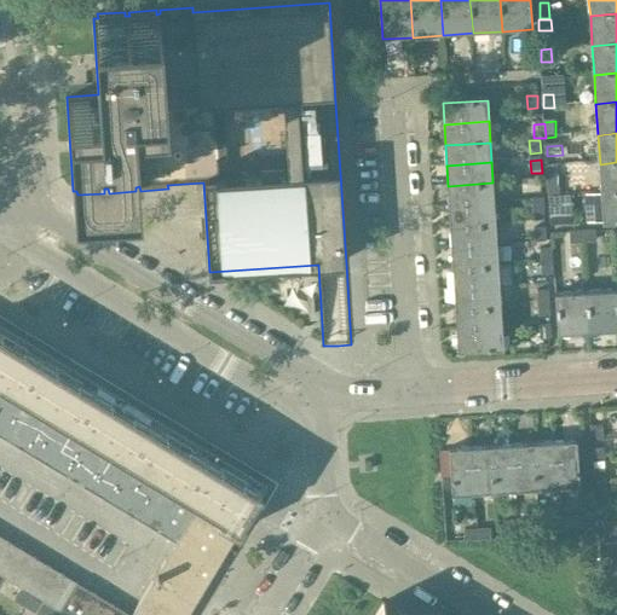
[(616,162),(600,164),(601,193),(616,191),(616,162)]
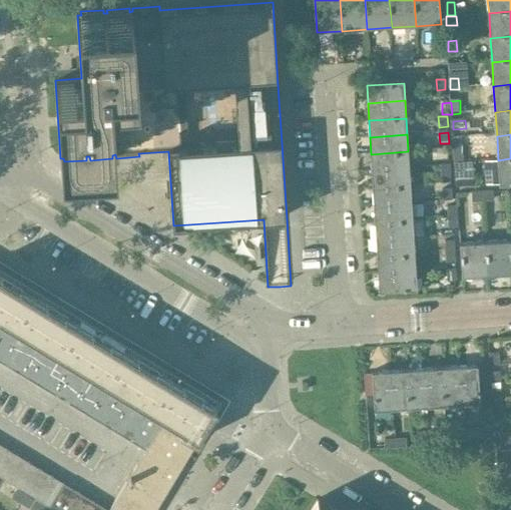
[(463,146),(454,147),(455,163),(464,162),(463,146)]
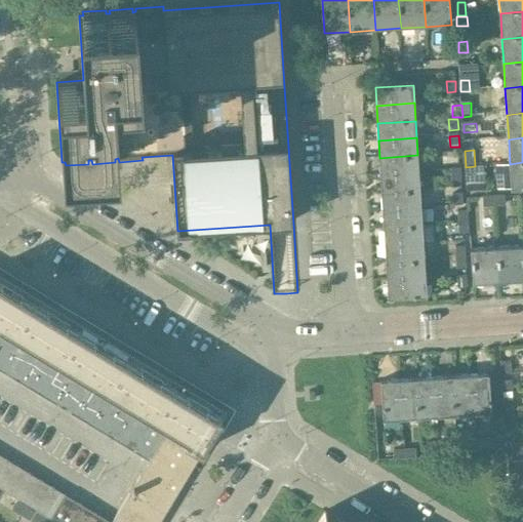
[(417,155),(379,158),(380,175),(418,172),(417,155)]
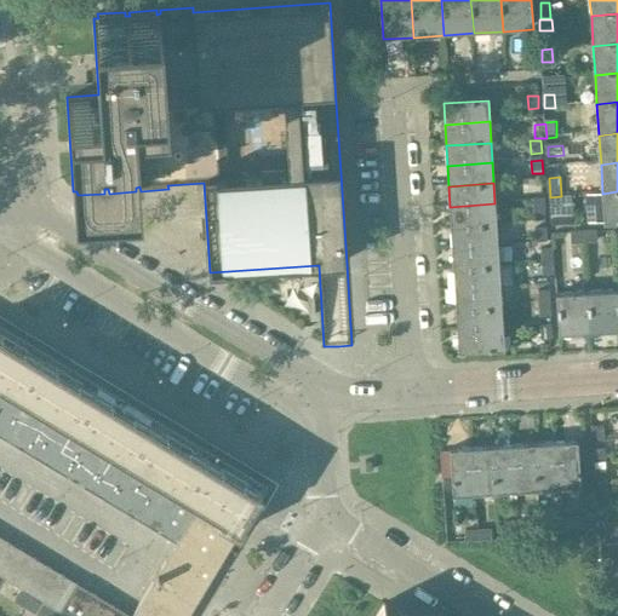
[(617,191),(602,194),(605,225),(617,223),(617,191)]
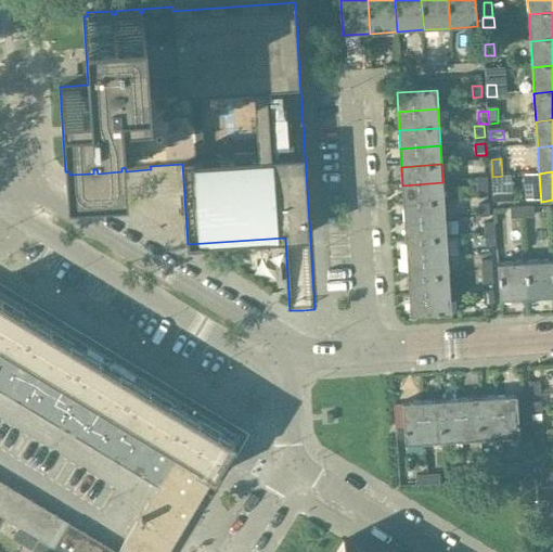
[(492,178),(493,191),(501,191),(501,178),(492,178)]
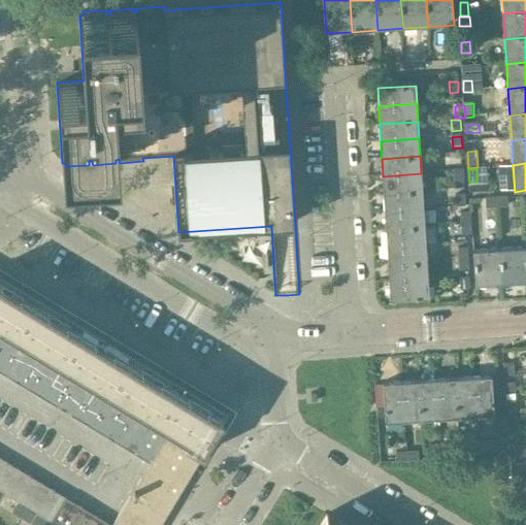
[(464,171),(455,172),(455,183),(464,183),(464,171)]
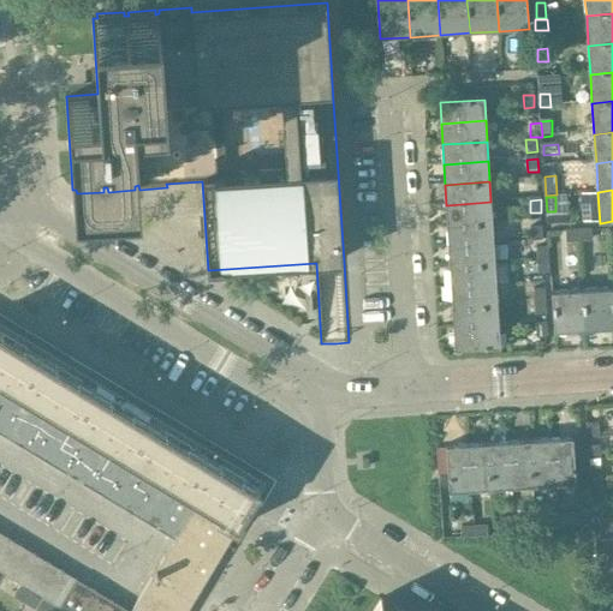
[(491,202),(446,205),(447,227),(493,223),(491,202)]
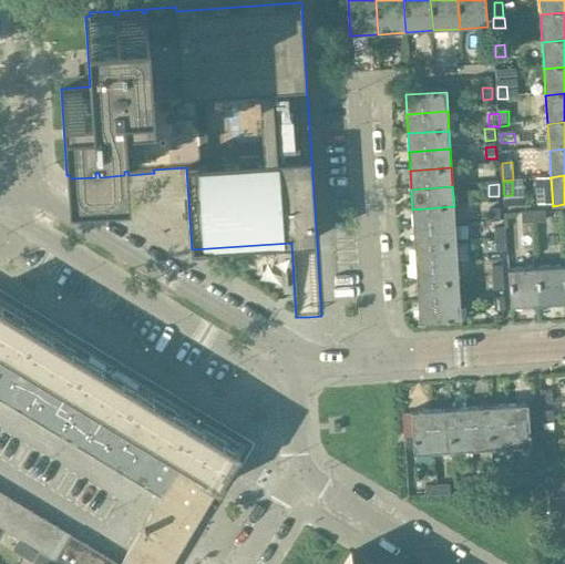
[(454,206),(412,209),(414,228),(455,226),(454,206)]
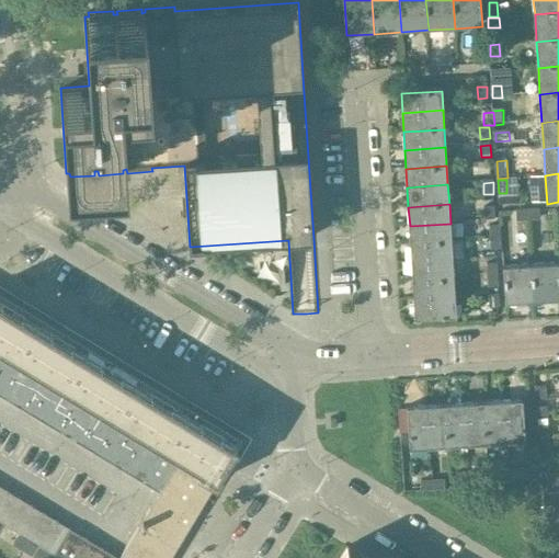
[(485,209),(486,221),(495,220),(494,209),(485,209)]
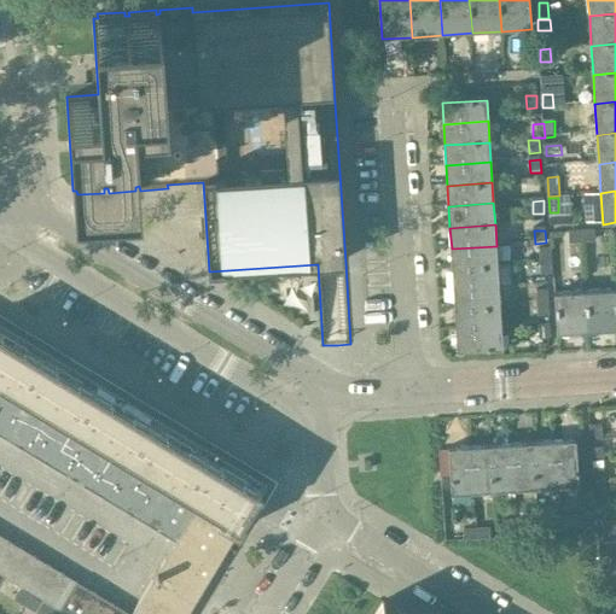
[(582,233),(570,234),(570,245),(583,244),(582,233)]
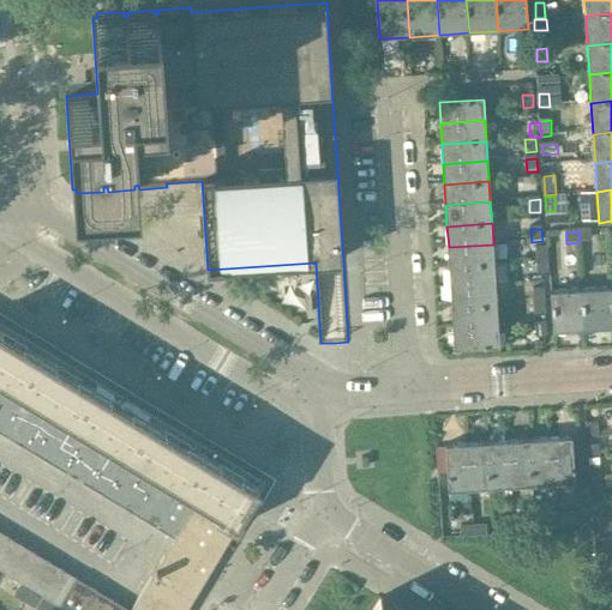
[(592,231),(579,231),(580,242),(592,242),(592,231)]
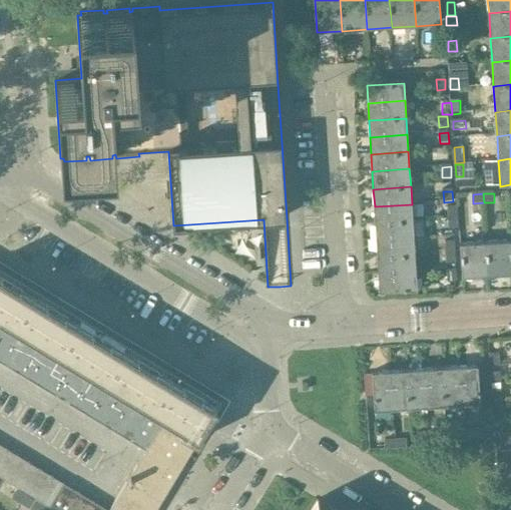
[(412,204),(375,206),(376,223),(413,220),(412,204)]
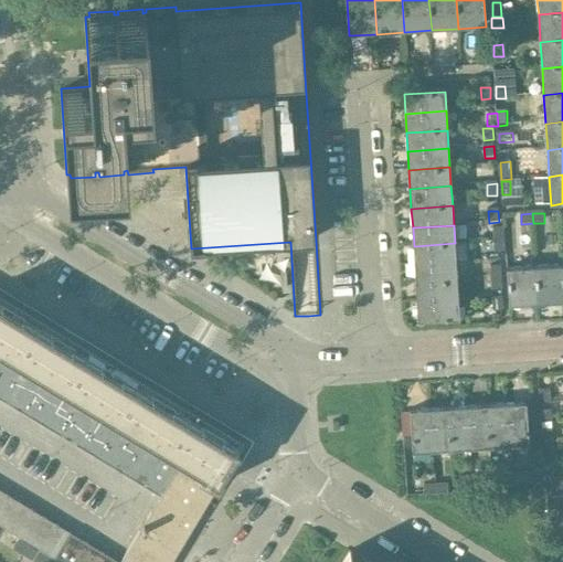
[(494,230),(495,241),(505,240),(503,230),(494,230)]
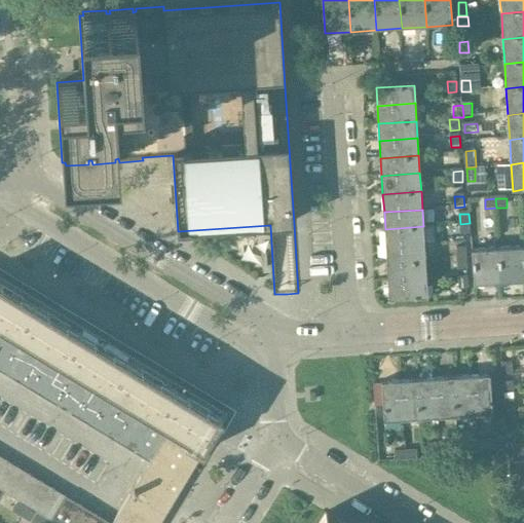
[(470,223),(460,224),(460,235),(470,235),(470,223)]
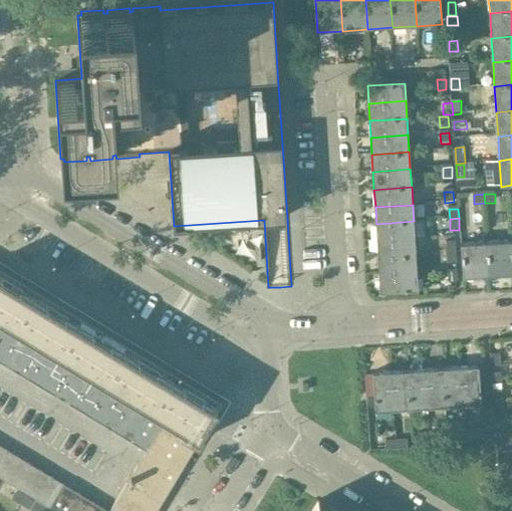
[(414,221),(376,224),(377,240),(415,237),(414,221)]
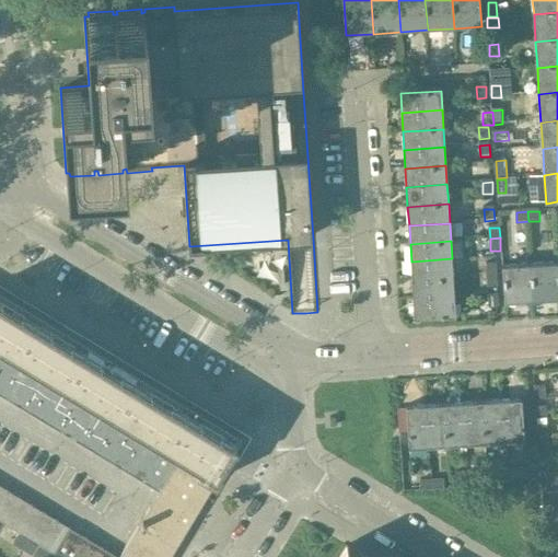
[(452,258),(411,262),(413,281),(453,279),(452,258)]
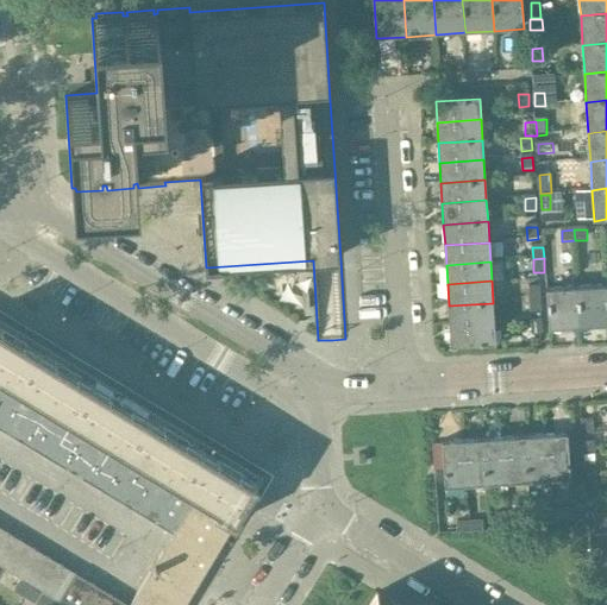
[(606,287),(579,289),(580,327),(606,326),(606,287)]
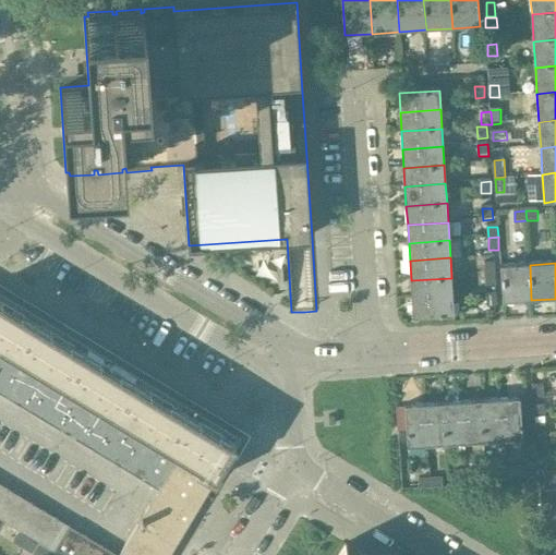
[(485,265),(486,276),(496,275),(495,264),(485,265)]
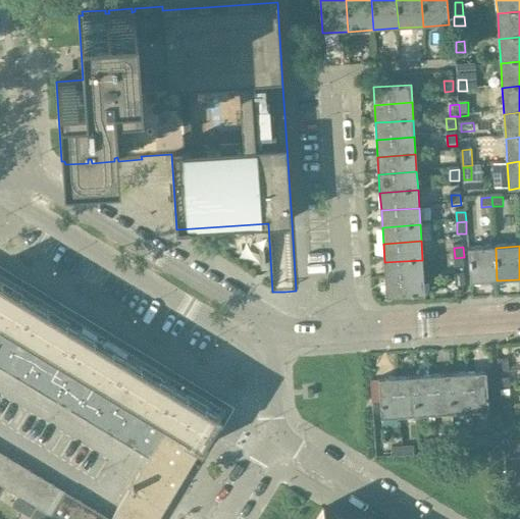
[(496,248),(469,250),(471,282),(497,280),(496,248)]
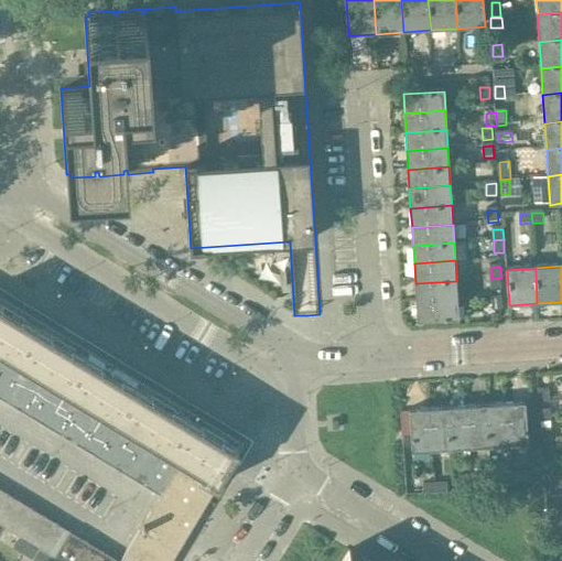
[(501,278),(492,279),(492,291),(501,290),(501,278)]
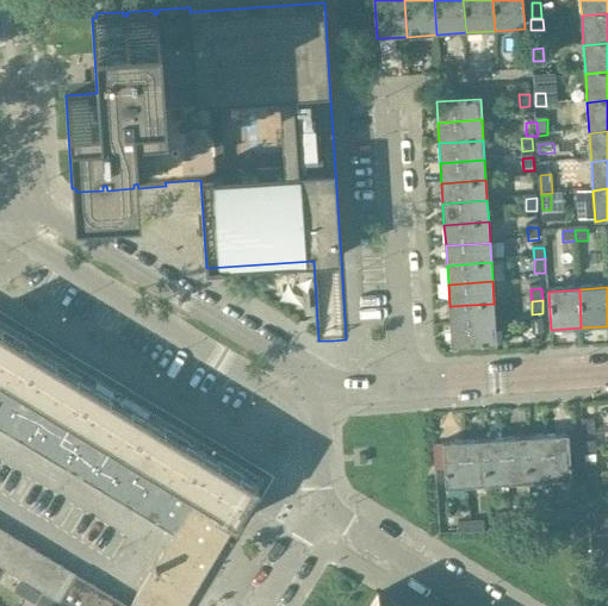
[(494,304),(450,306),(451,328),(495,325),(494,304)]
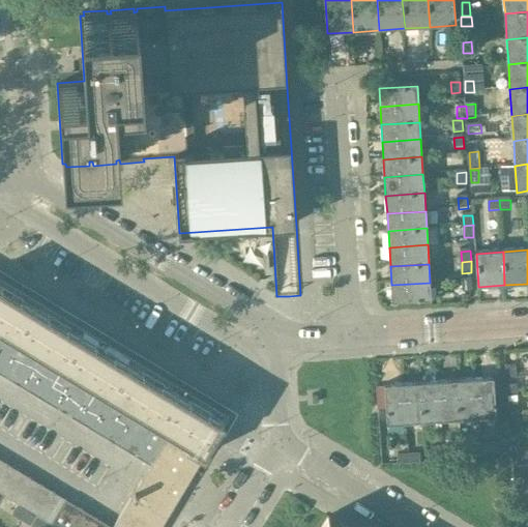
[(162,382),(153,377),(145,372),(147,368),(133,358),(116,349),(114,353),(107,349),(97,343),(99,339),(85,330),(69,321),(67,325),(59,320),(50,315),(53,311),(38,301),(23,293),(21,296),(12,292),(3,287),(6,283),(0,279),(0,374),(19,386),(42,401),(66,415),(90,429),(114,443),(137,457),(152,466),(187,488),(211,448),(220,434),(230,417),(211,406),(208,410),(192,400),(194,396),(179,387),(164,378),(162,382)]
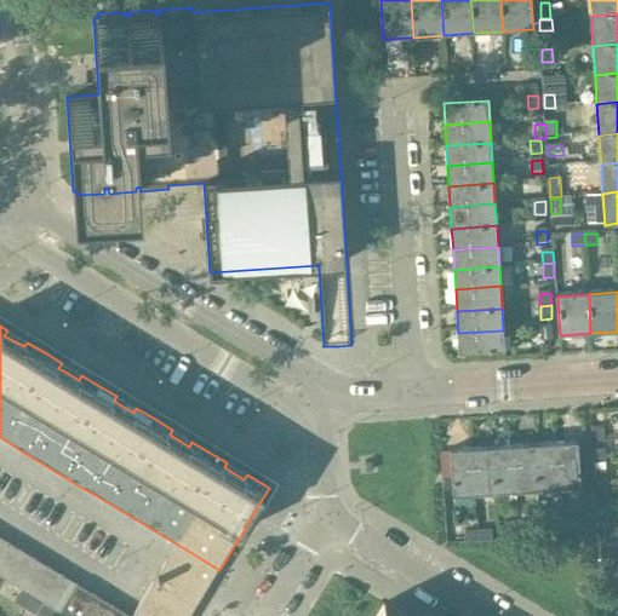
[(553,327),(542,328),(542,341),(553,340),(553,327)]
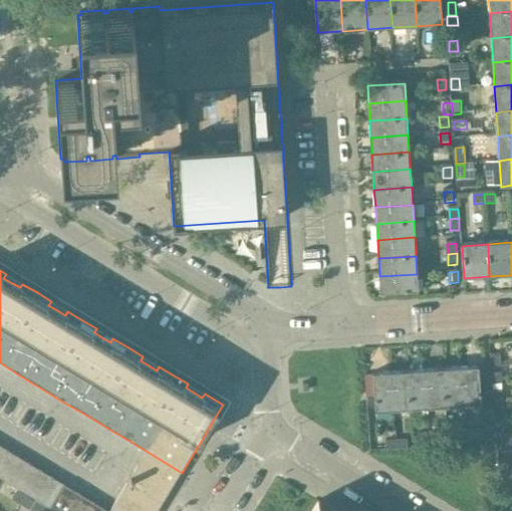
[(417,274),(379,276),(380,293),(418,291),(417,274)]
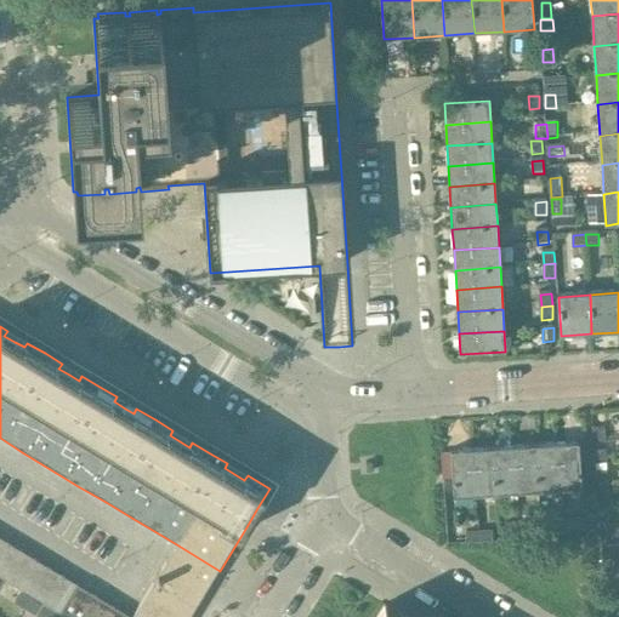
[(594,430),(595,443),(606,443),(605,429),(594,430)]
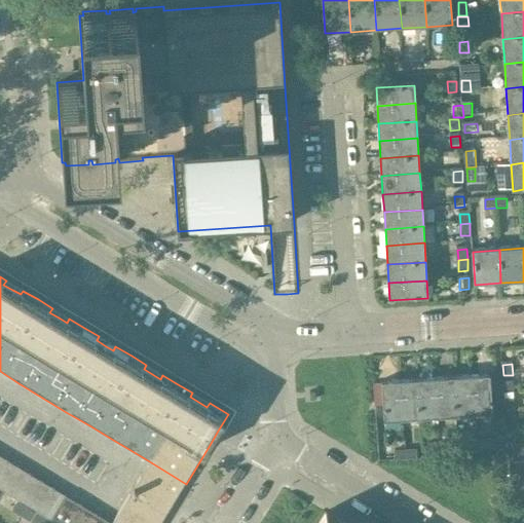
[(490,376),(472,377),(475,415),(492,414),(490,376)]
